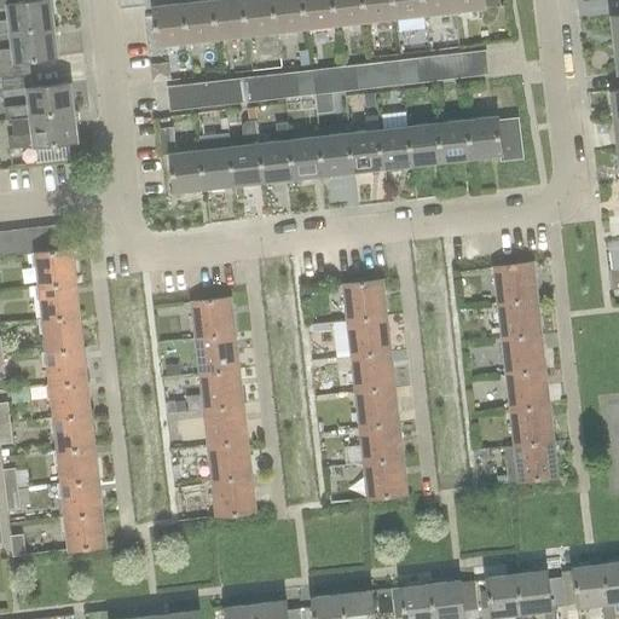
[(56,28),(51,0),(36,0),(17,3),(16,0),(0,0),(0,6),(9,5),(11,21),(0,21),(0,34),(12,33),(56,28)]
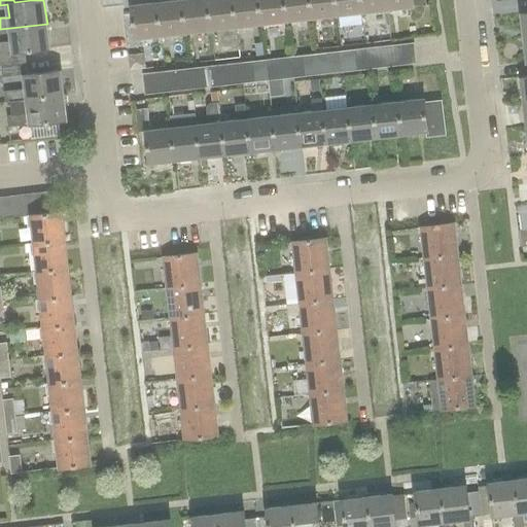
[(186,33),(182,0),(179,0),(156,3),(161,36),(186,33)]
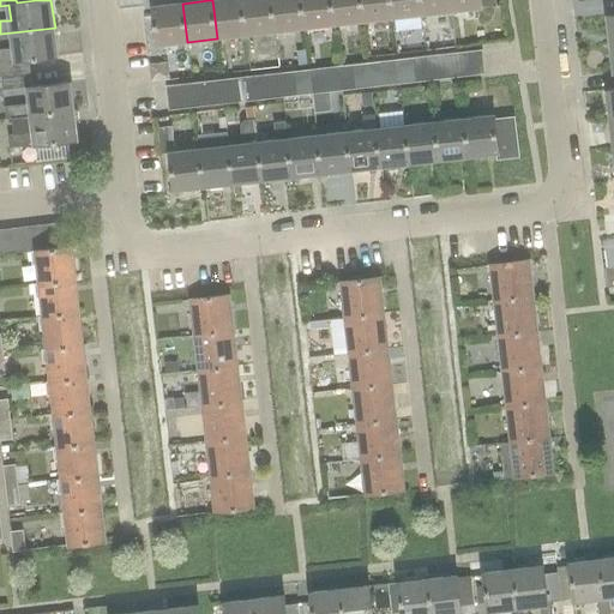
[(246,35),(241,0),(212,0),(217,38),(246,35)]
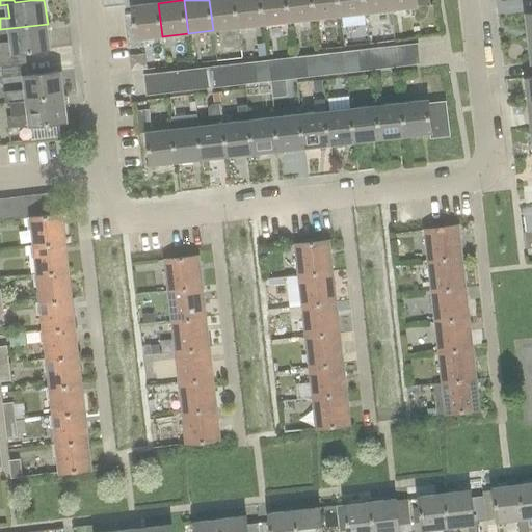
[(239,27),(235,0),(209,0),(213,30),(239,27)]
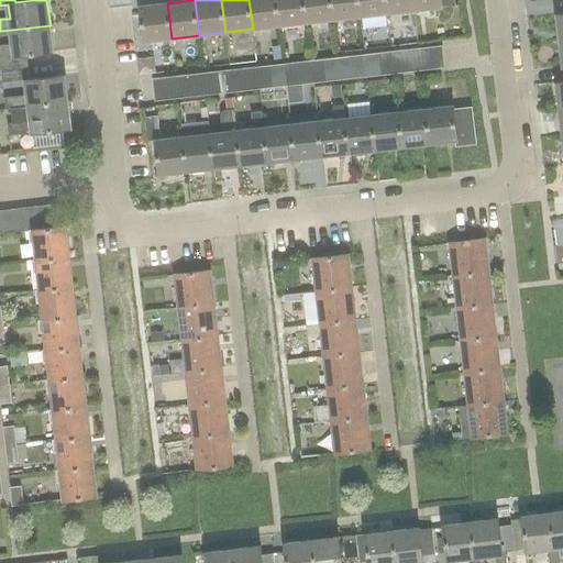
[(280,25),(276,0),(249,0),(253,29),(280,25)]
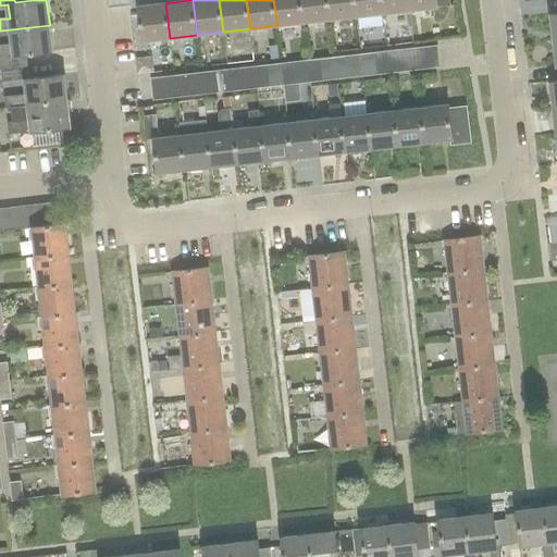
[(304,22),(300,0),(273,0),(277,25),(304,22)]
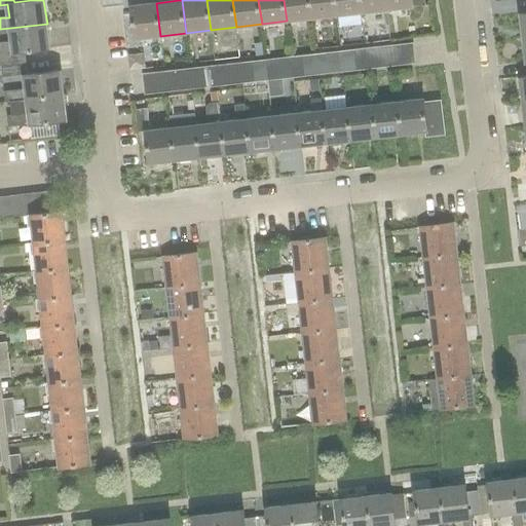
[(312,19),(309,0),(284,0),(287,21),(312,19)]
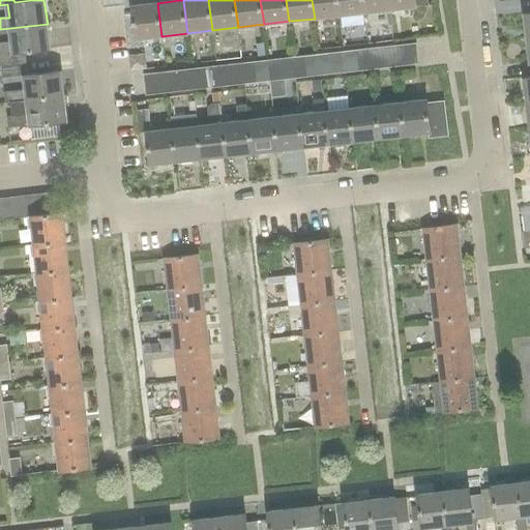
[(340,16),(337,0),(312,0),(315,19),(340,16)]
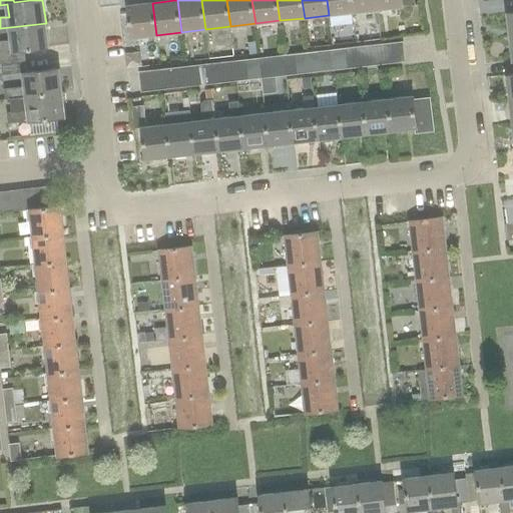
[(354,12),(352,0),(327,0),(329,15),(354,12)]
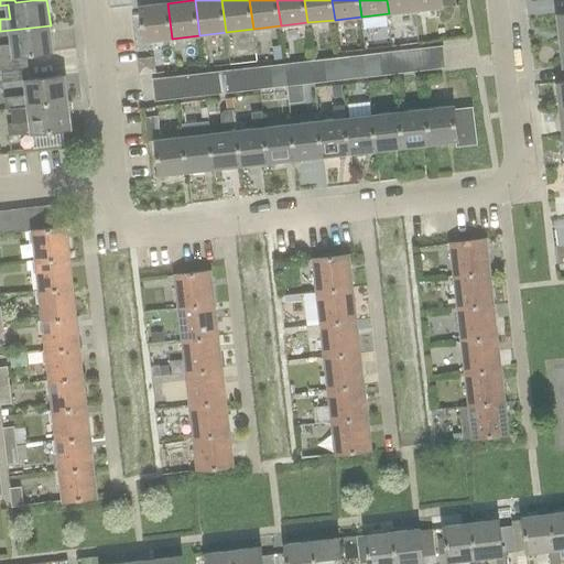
[(416,10),(414,0),(387,0),(389,13),(416,10)]
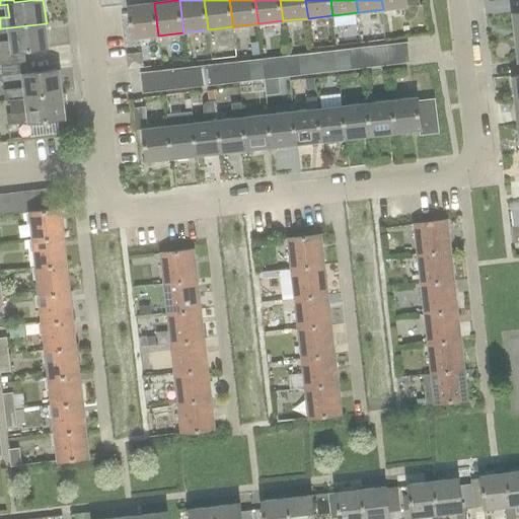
[(408,6),(406,0),(381,0),(383,9),(408,6)]
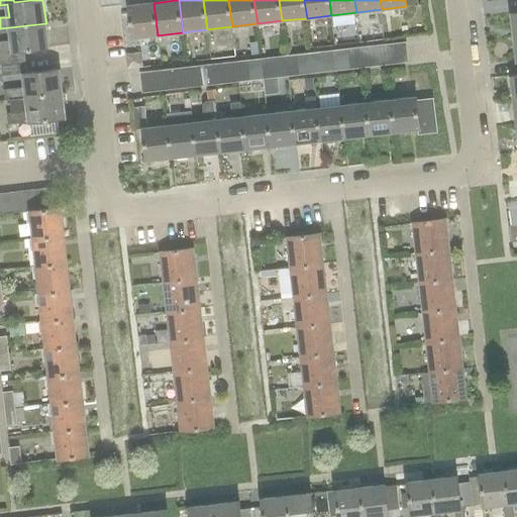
[(158,35),(153,3),(129,5),(132,37),(158,35)]
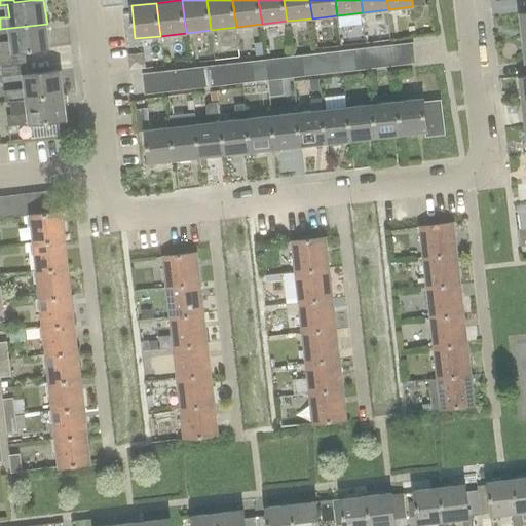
[(50,48),(47,24),(10,28),(12,41),(0,42),(0,51),(2,66),(27,63),(26,51),(50,48)]
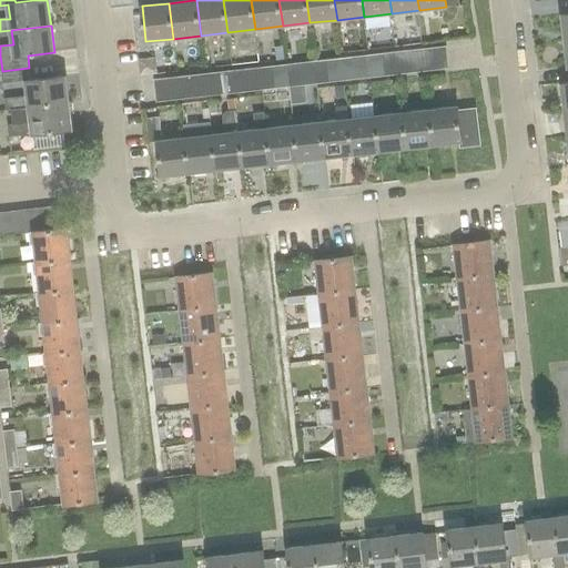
[(447,46),(434,48),(436,70),(449,68),(447,46)]
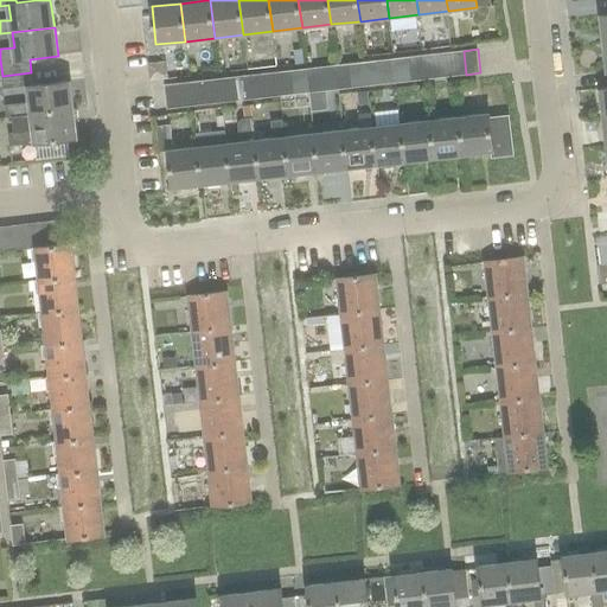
[(466,75),(464,51),(449,52),(452,76),(466,75)]
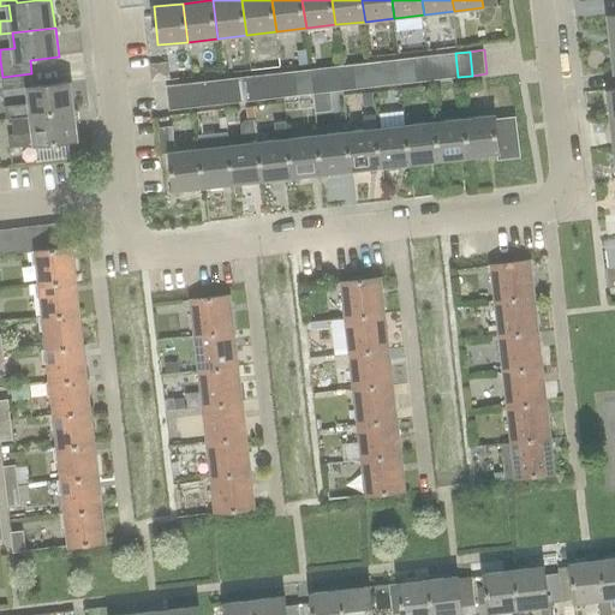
[(458,77),(455,53),(441,55),(443,79),(458,77)]
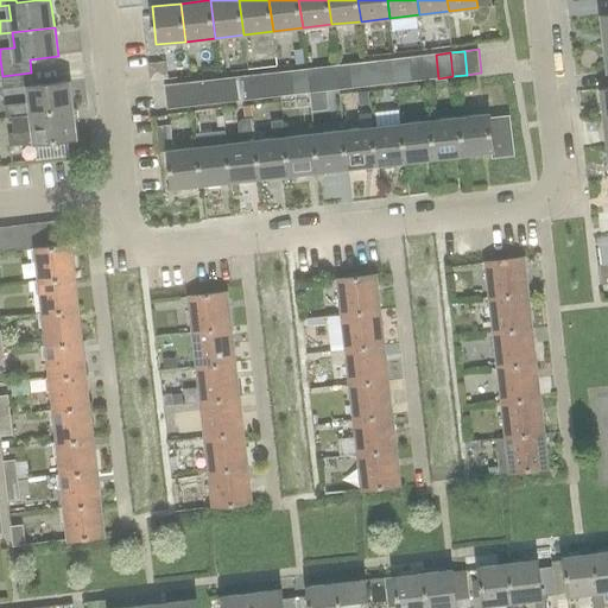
[(438,78),(436,55),(422,56),(424,80),(438,78)]
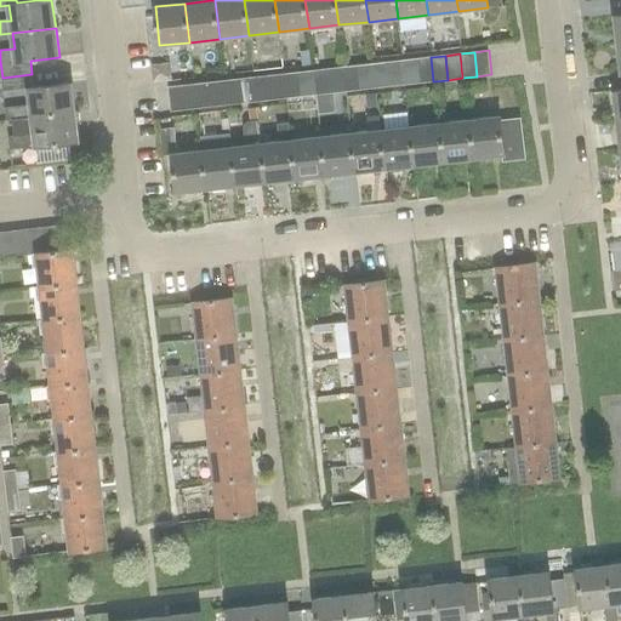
[(433,81),(431,57),(416,58),(419,83),(433,81)]
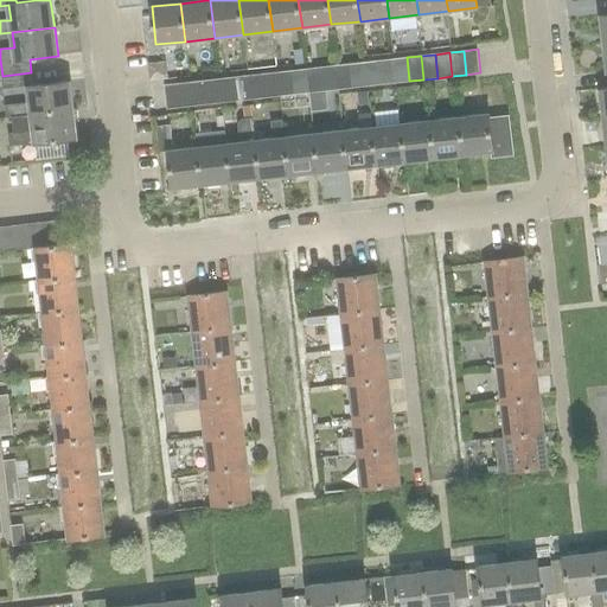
[(409,81),(407,57),(393,59),(395,83),(409,81)]
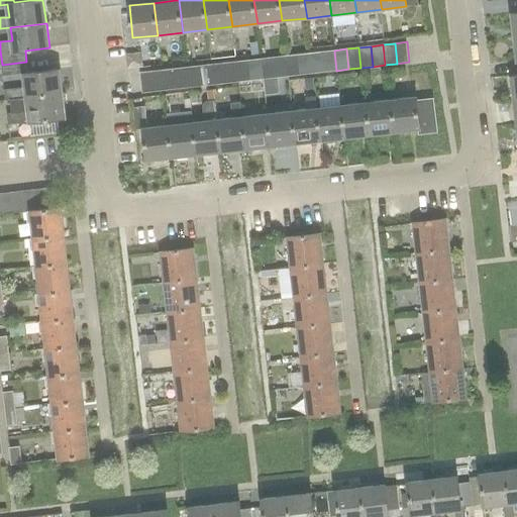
[(130,69),(140,68),(138,50),(128,53),(130,69)]
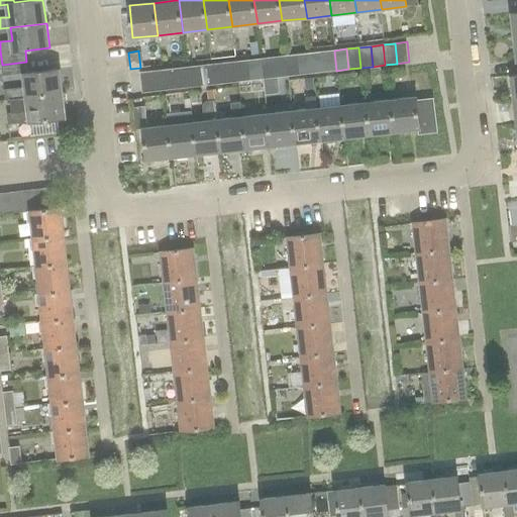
[(336,71),(334,50),(322,52),(324,72),(336,71)]
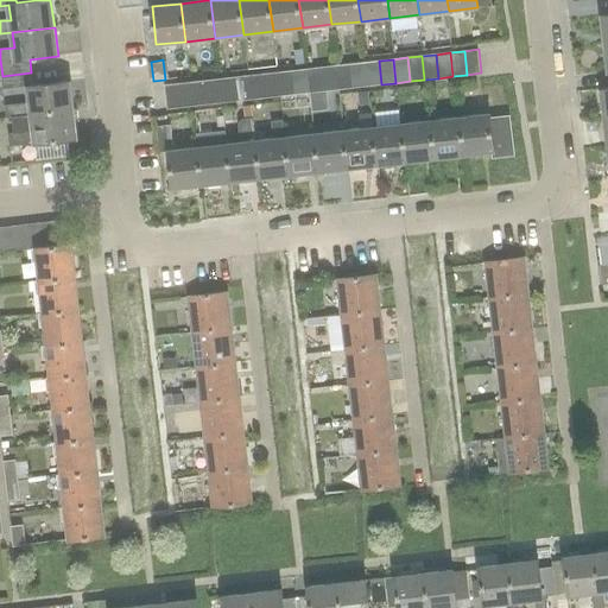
[(381,84),(379,61),(365,62),(367,86),(381,84)]
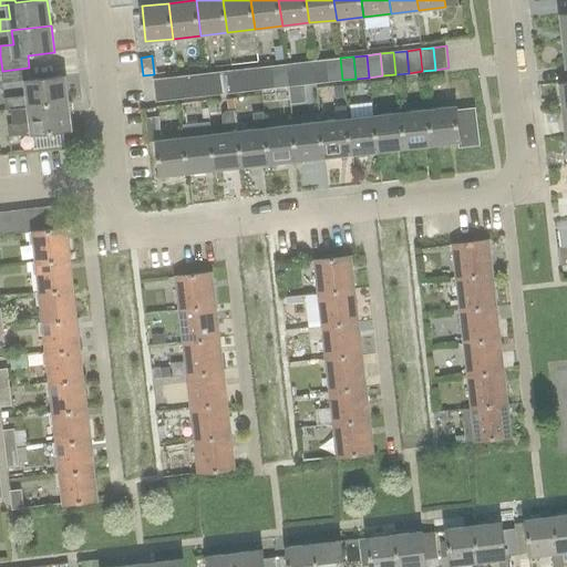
[(342,80),(340,58),(327,60),(329,82),(342,80)]
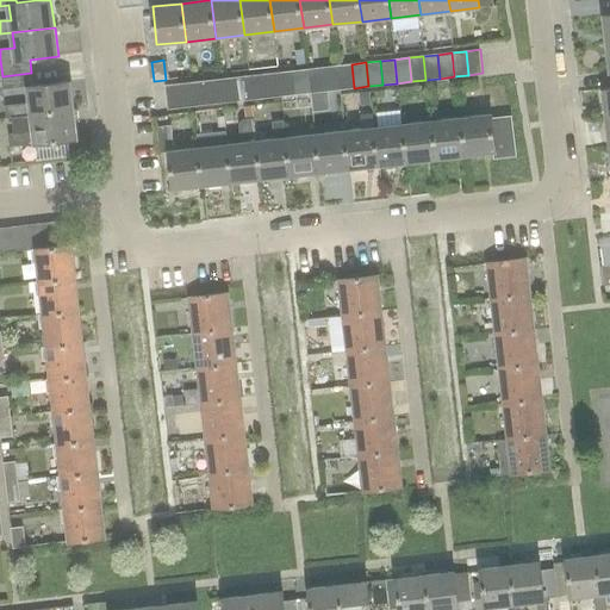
[(354,88),(352,64),(337,66),(340,89),(354,88)]
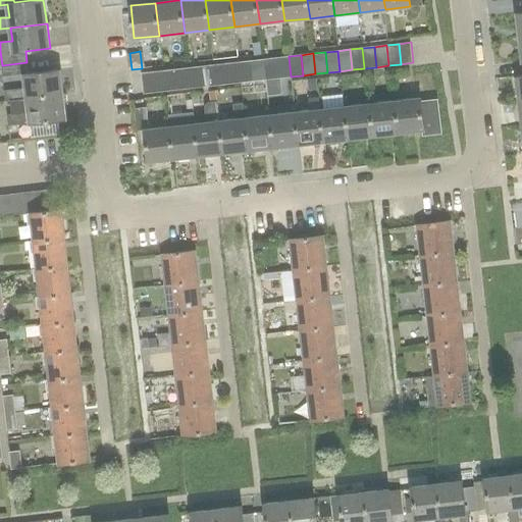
[(291,76),(289,56),(276,58),(278,77),(291,76)]
